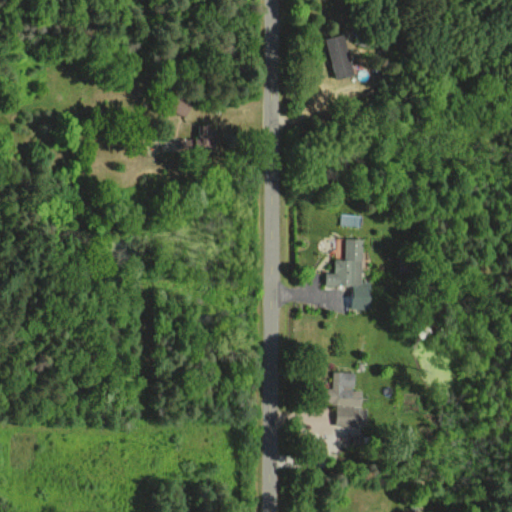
[(324,38),(334,78),(352,74),(343,34),(324,38)]
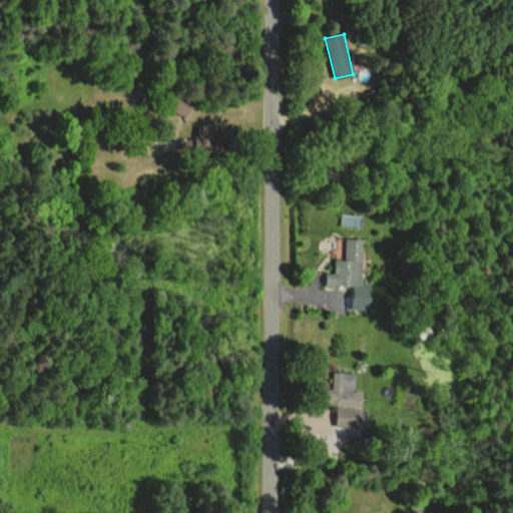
[(169,108),(184,116),(191,103),(176,95),(169,108)]
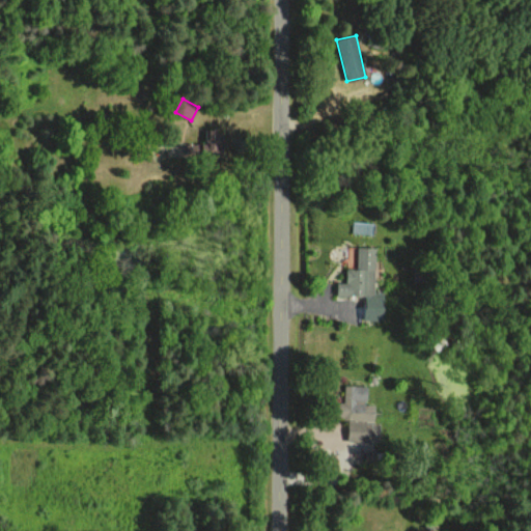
[(219,157),(220,131),(205,130),(204,144),(187,143),(186,155),(219,157)]
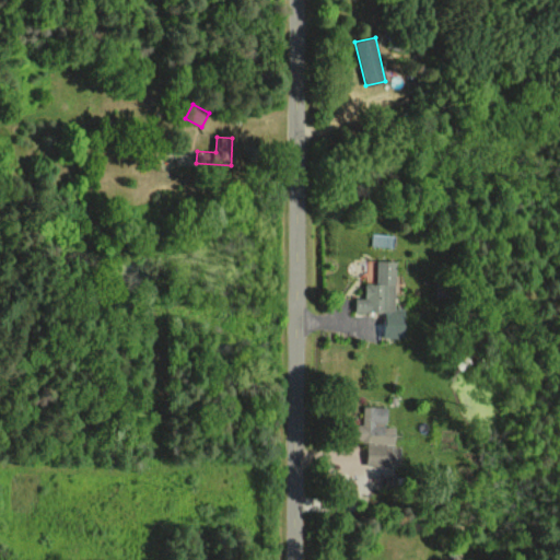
[(395,260),(376,260),(375,283),(364,282),(364,298),(354,298),(354,312),(384,313),(383,337),(404,337),(405,308),(394,308),(395,260)]
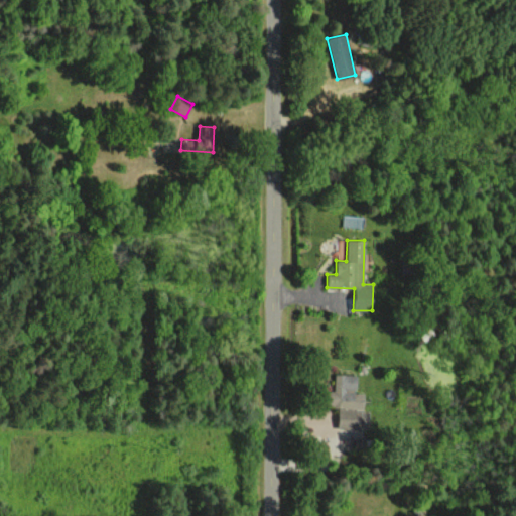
[(338,428),(367,429),(368,409),(363,409),(364,393),(356,392),(356,375),(334,374),(334,391),(325,390),(324,406),(338,406),(338,428)]
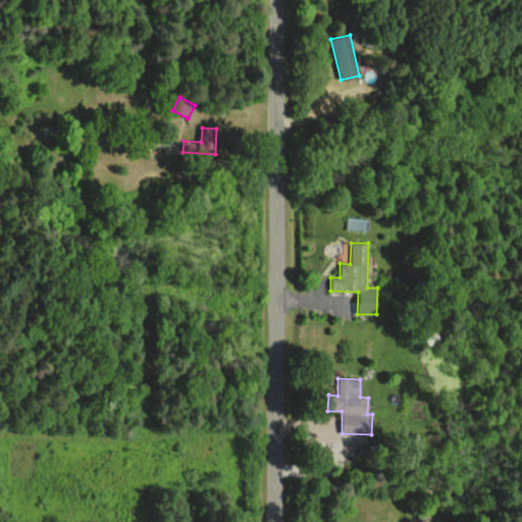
All buildings are outlined.
